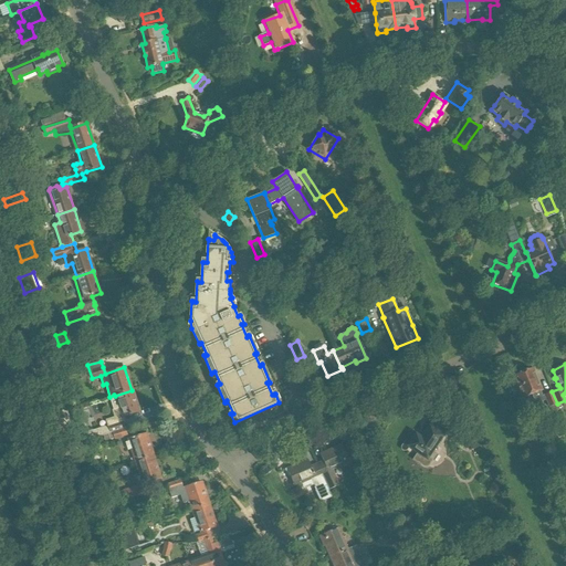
[(546,400),(545,396),(543,397),(541,391),(542,390),(542,389),(541,389),(537,384),(538,383),(535,375),(534,375),(532,370),(533,369),(533,368),(513,377),(523,399),(532,395),(536,405),(546,400)]
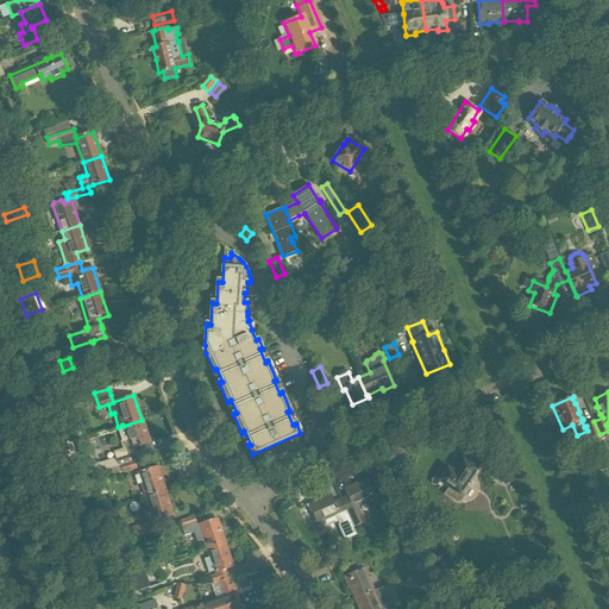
[(131,450),(133,449),(149,444),(142,420),(124,426),(127,439),(131,450)]
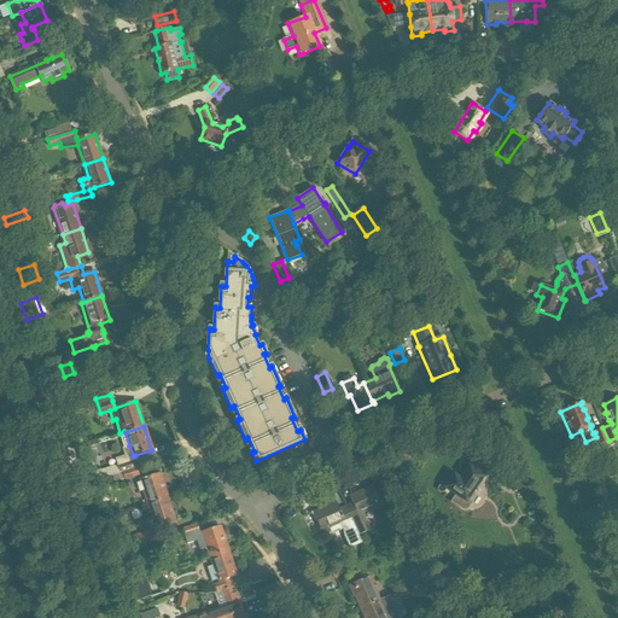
[(594,431),(595,432),(596,437),(600,444),(608,441),(602,427),(594,431)]
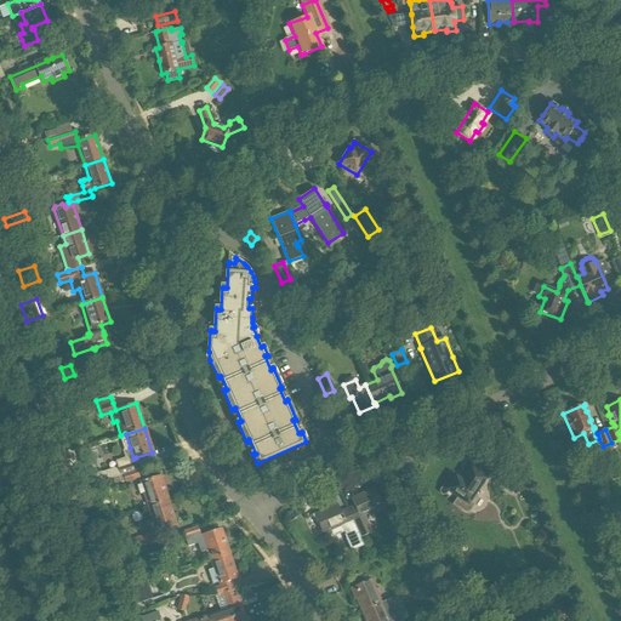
[(119,476),(137,471),(134,459),(130,448),(123,450),(125,457),(117,461),(119,468),(102,473),(101,472),(86,477),(89,486),(119,477),(119,476)]
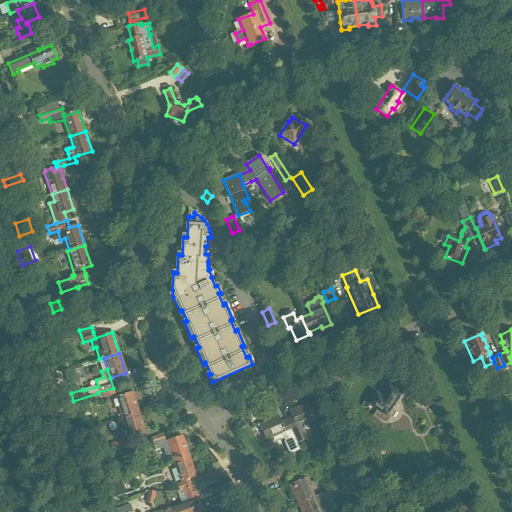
[(387,415),(403,391),(391,383),(382,397),(375,393),(372,393),(370,396),(370,397),(367,398),(363,404),(363,406),(363,407),(364,408),(365,409),(367,409),(368,408),(369,407),(370,405),(378,410),(374,416),(383,422),(385,423),(387,422),(389,421),(390,418),(389,416),(387,415)]
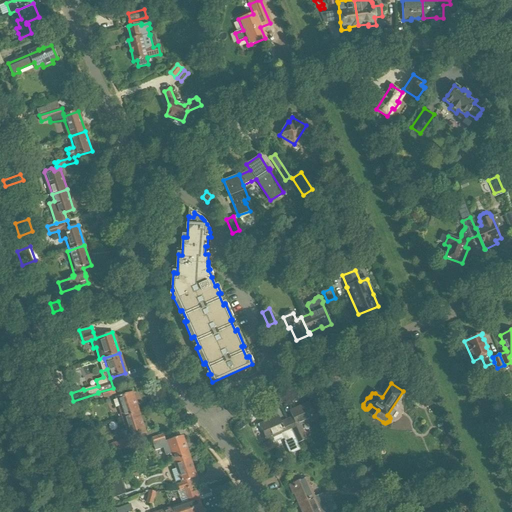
[(100,398),(115,394),(114,390),(113,388),(98,392),(98,393),(100,398)]
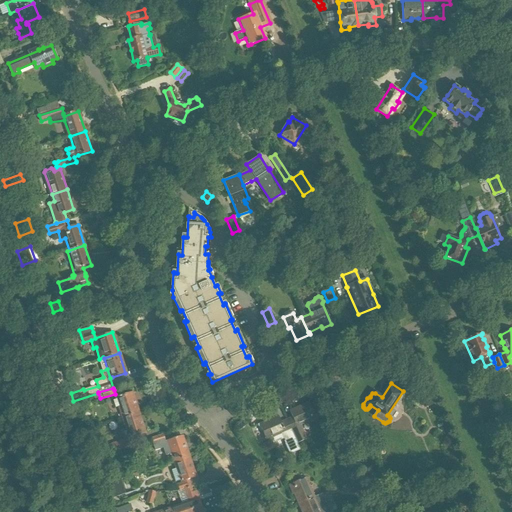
[(427,390),(420,393),(426,408),(433,405),(427,390)]
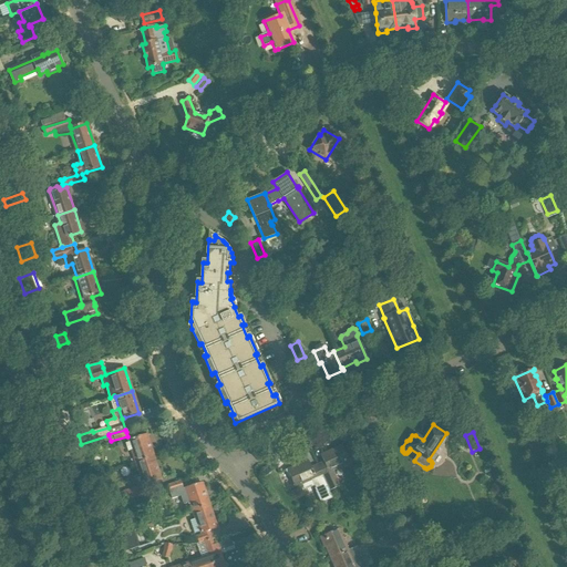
[(153,456),(146,435),(130,441),(130,442),(125,444),(129,452),(133,451),(136,462),(153,456)]
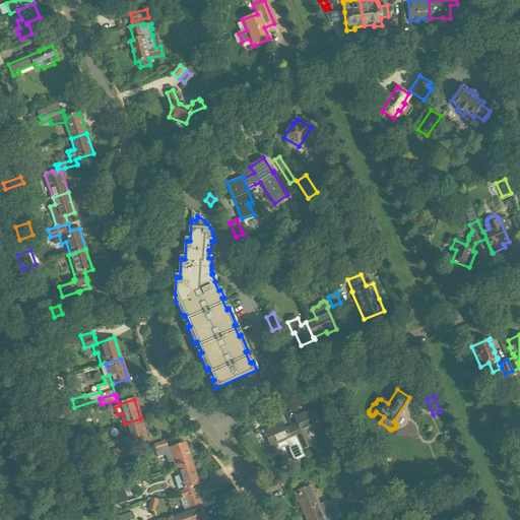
[(297,424),(291,427),(297,439),(303,450),(313,446),(306,432),(312,430),(313,431),(319,428),(317,424),(329,417),(327,411),(317,415),(314,408),(295,417),(295,419),(297,424)]
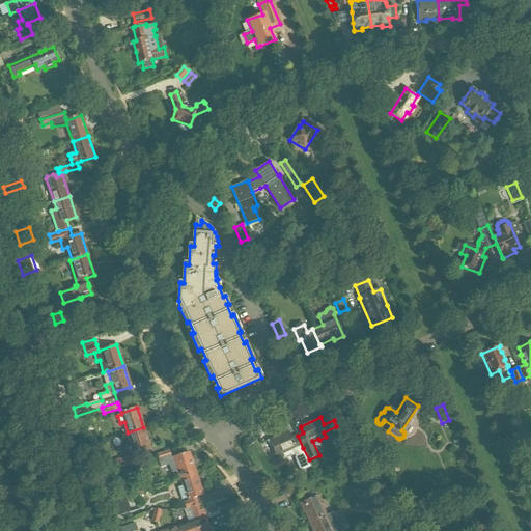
[(143,427),(128,432),(132,445),(126,447),(129,457),(133,456),(135,455),(135,454),(150,449),(143,427)]
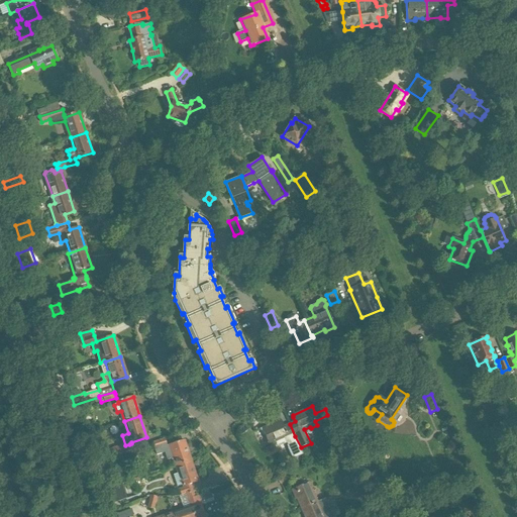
[(271,424),(261,429),(264,435),(265,434),(268,441),(270,445),(288,436),(289,439),(291,438),(295,436),(290,424),(284,426),(281,420),(271,424)]
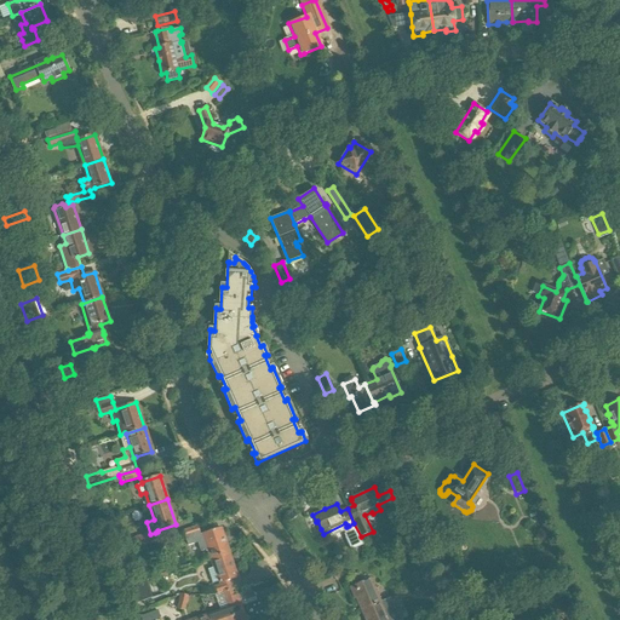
[(201,535),(200,533),(197,526),(183,530),(185,538),(188,546),(197,543),(201,551),(205,550),(206,551),(208,550),(211,558),(229,552),(220,528),(214,530),(214,529),(213,530),(202,534),(201,535)]
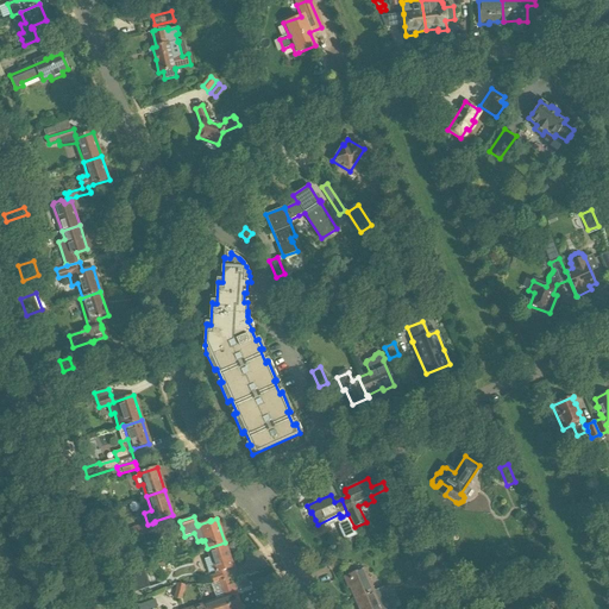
[(135,537),(152,531),(155,529),(152,523),(148,525),(132,529),(135,537)]
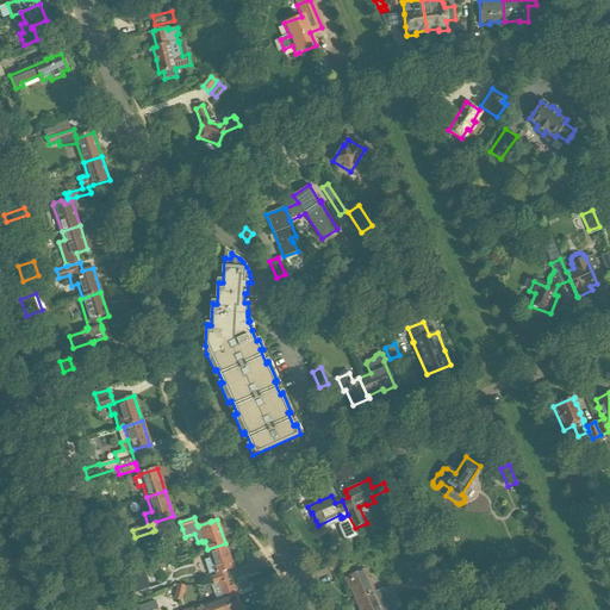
[(216,573),(234,567),(225,543),(207,549),(211,559),(205,561),(210,574),(215,572),(216,573)]
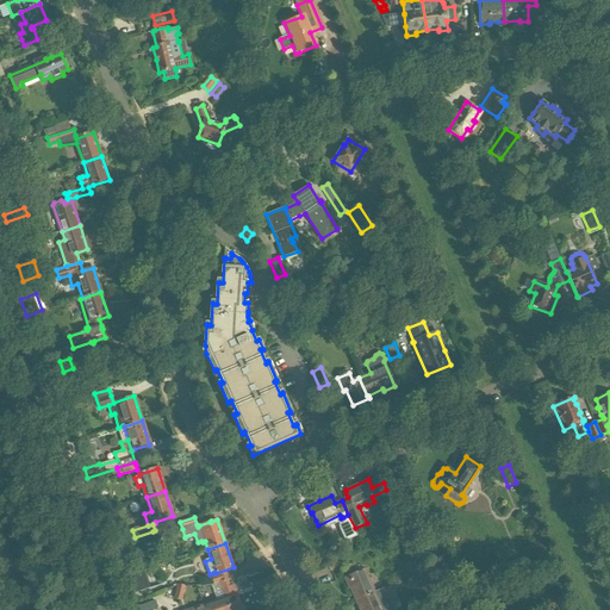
[(418,574),(425,571),(419,558),(412,561),(418,574)]
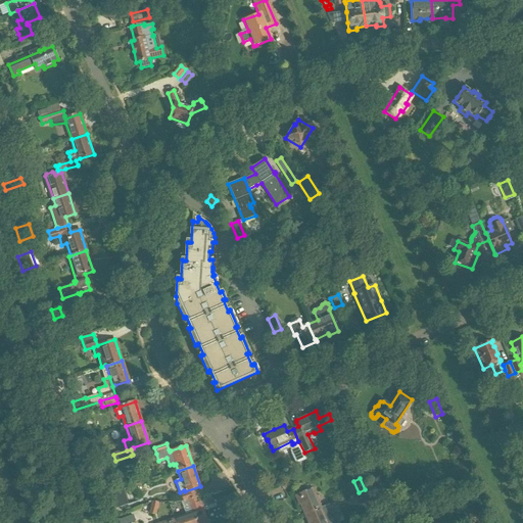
[(304,515),(322,508),(313,487),(295,495),(299,505),(300,505),(304,515)]
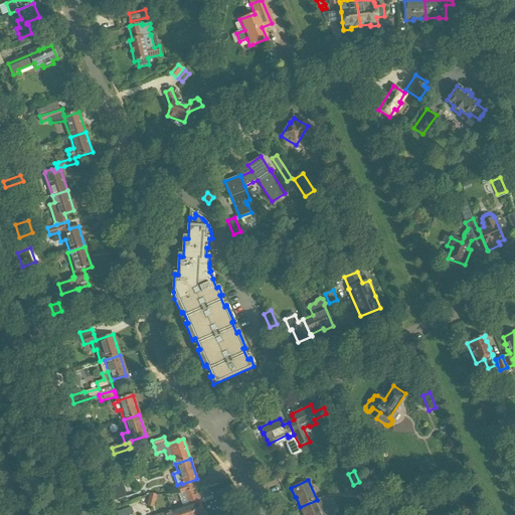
[(127,497),(122,482),(108,487),(113,502),(127,497)]
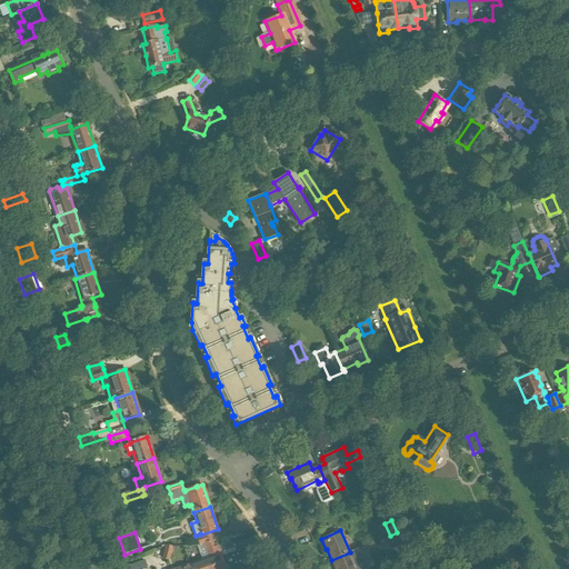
[(397,532),(390,536),(396,548),(401,545),(397,532)]
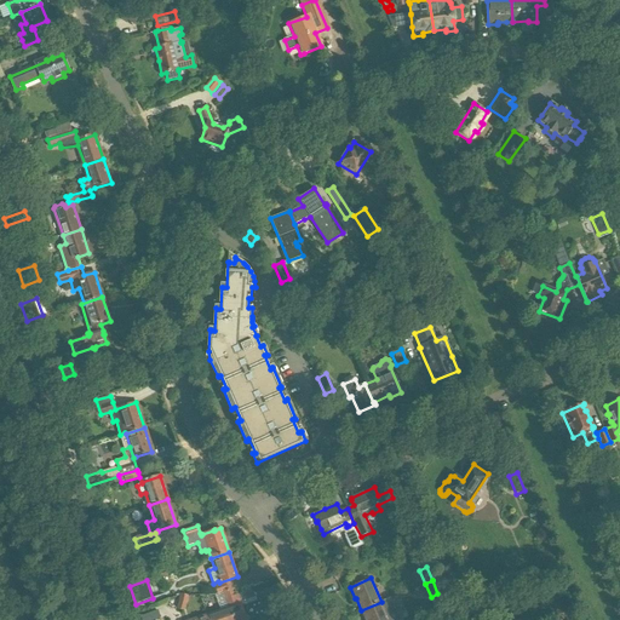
[(224,591),(231,589),(229,581),(216,586),(218,593),(224,591)]
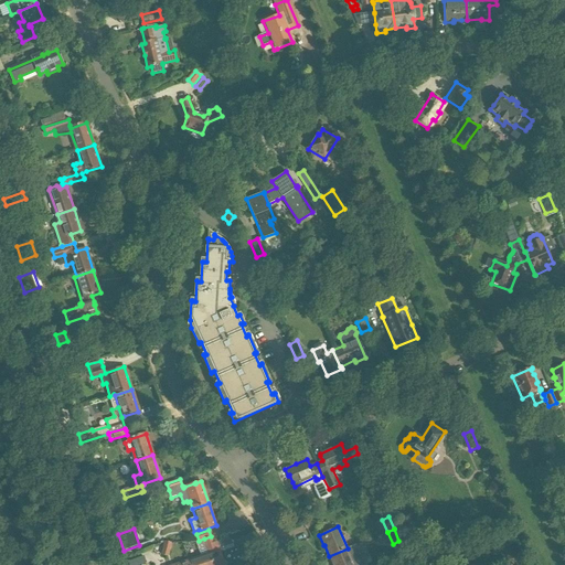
[(211,536),(204,539),(205,539),(209,551),(210,553),(211,554),(214,553),(220,551),(219,548),(216,542),(213,543),(212,539),(211,536)]
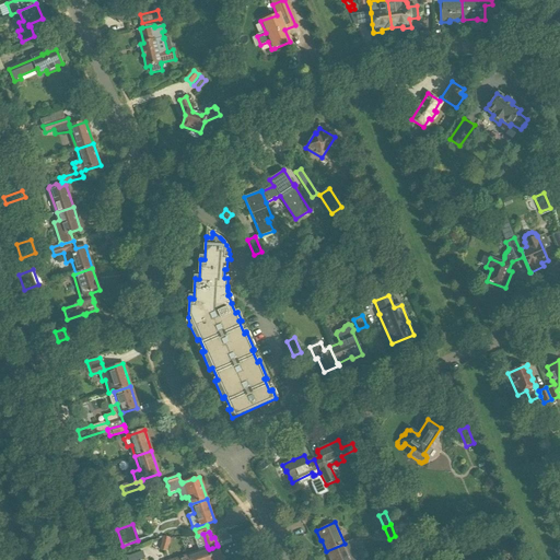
[(166,551),(170,538),(163,536),(160,549),(166,551)]
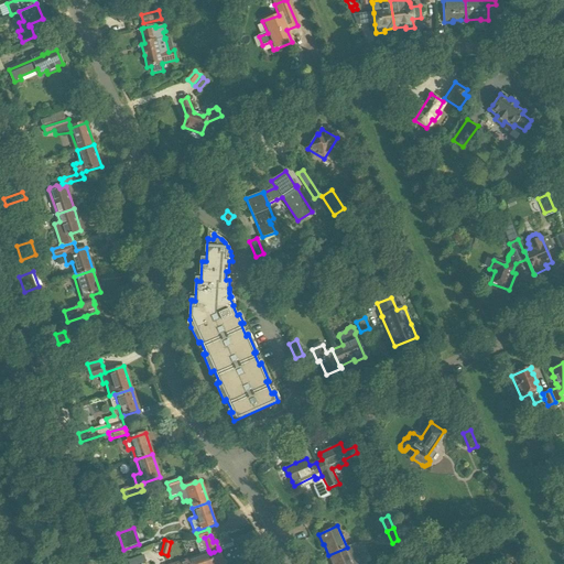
[(354,563),(347,548),(328,555),(332,563),(354,563)]
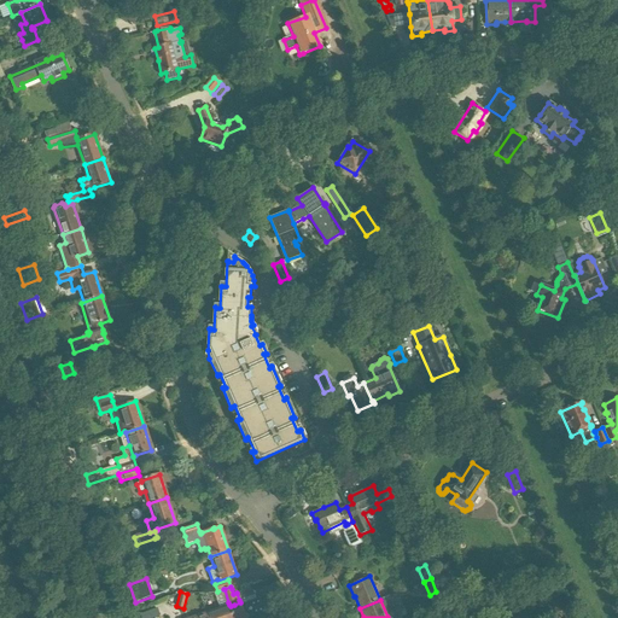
[(207,613),(207,617),(245,617),(240,602),(231,606),(229,605),(207,613)]
